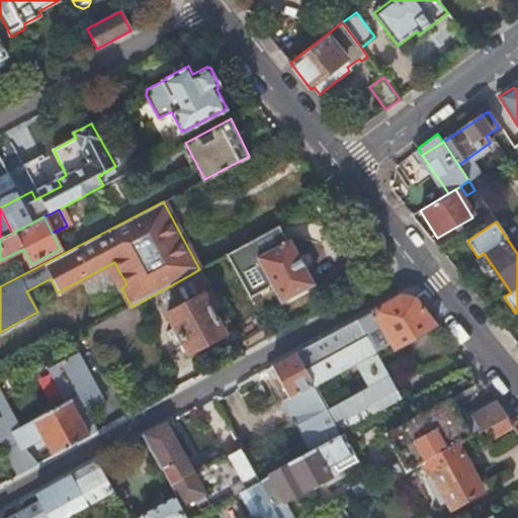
[(280,226),(229,254),(251,296),(273,284),(282,303),(315,285),(290,240),(288,241),(280,226)]
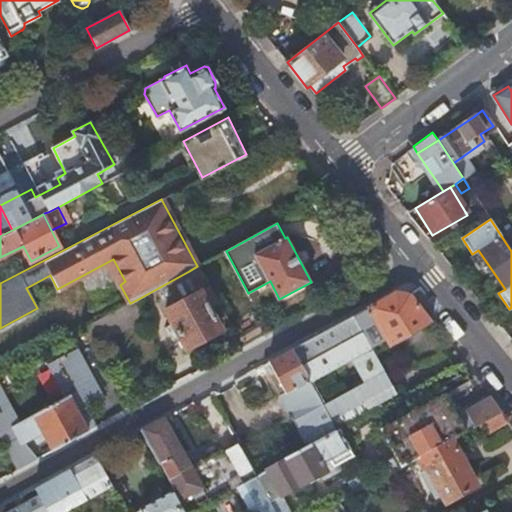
[(206,282),(197,266),(189,271),(198,287),(206,282)]
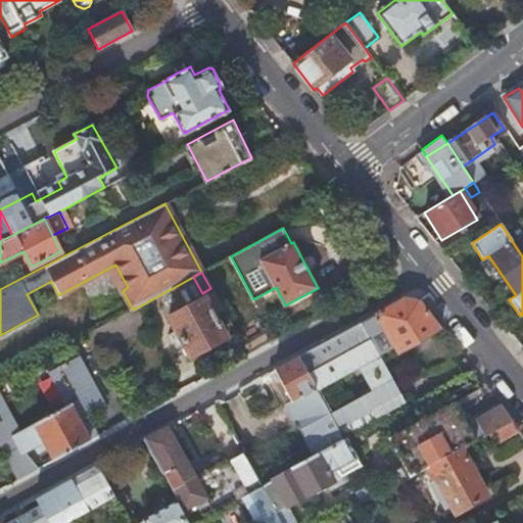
[(347,437),(407,405),(384,363),(442,329),(419,300),(406,297),(298,355),(344,439),(347,437)]
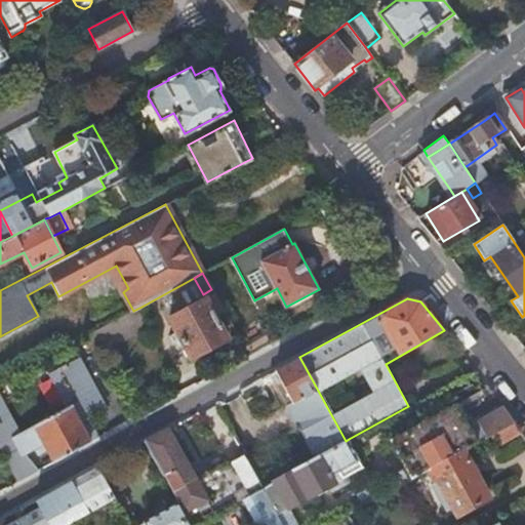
[(228,339),(205,299),(170,319),(193,358),(228,339)]
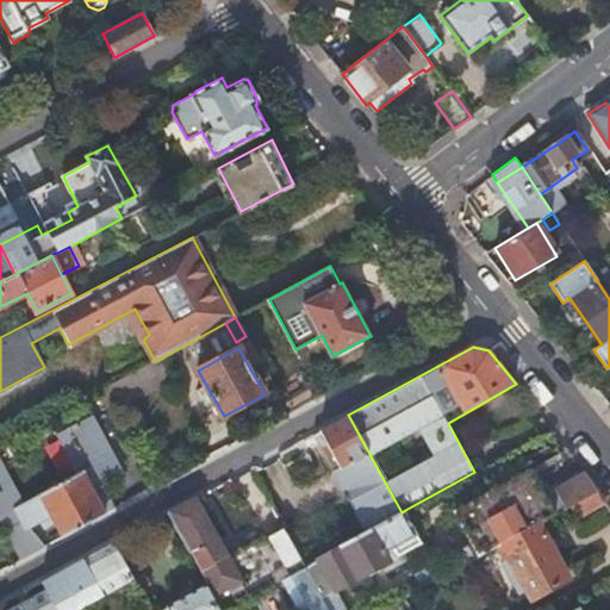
[(609,383),(597,392),(609,408),(609,383)]
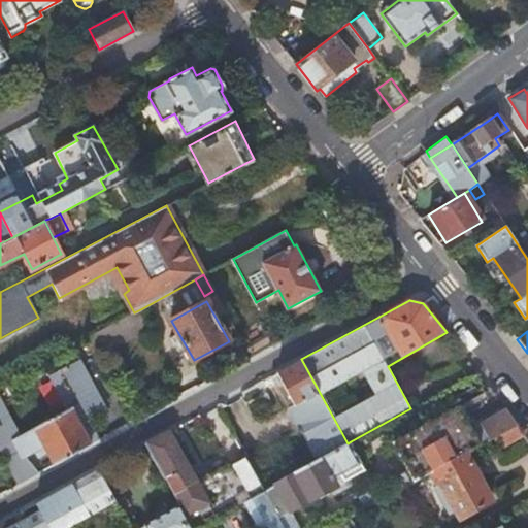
[(348,443),(301,359),(272,375),(271,376),(317,460),(348,443)]
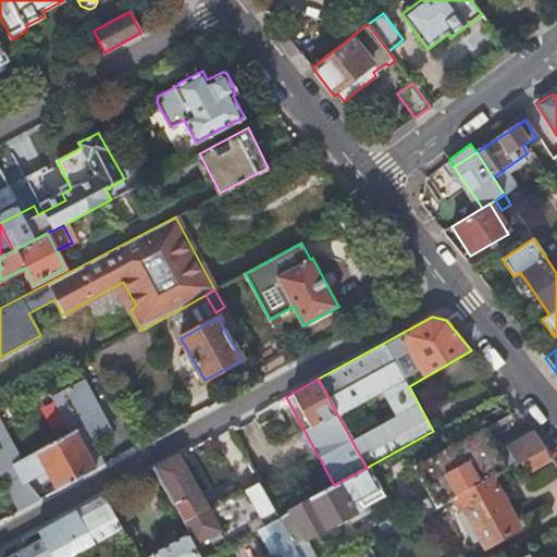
[(0,434),(0,475),(20,511),(42,499),(27,483),(48,471),(58,491),(108,463),(94,436),(111,428),(83,381),(52,397),(72,433),(15,463),(0,434)]
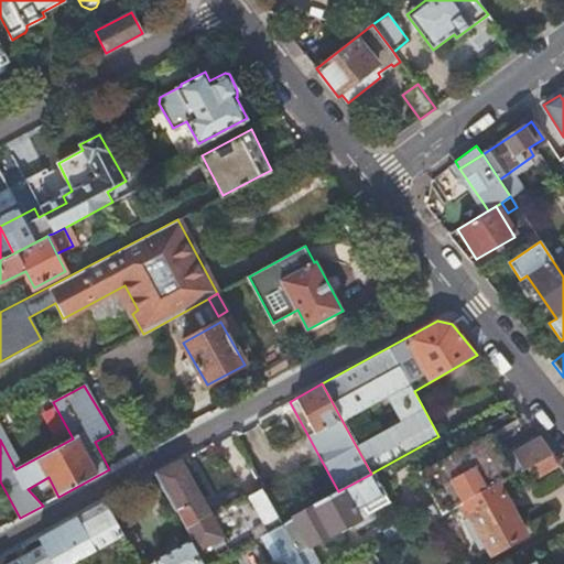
[(228,434),(213,443),(228,469),(243,461),(228,434)]
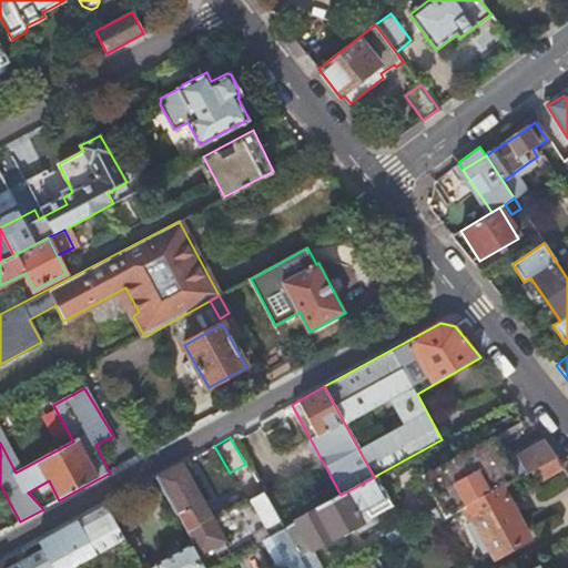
[(499,488),(538,466),(557,457),(544,439),(511,458),(517,468),(513,472),(507,460),(494,438),(424,476),(446,517),(462,508),(499,488)]
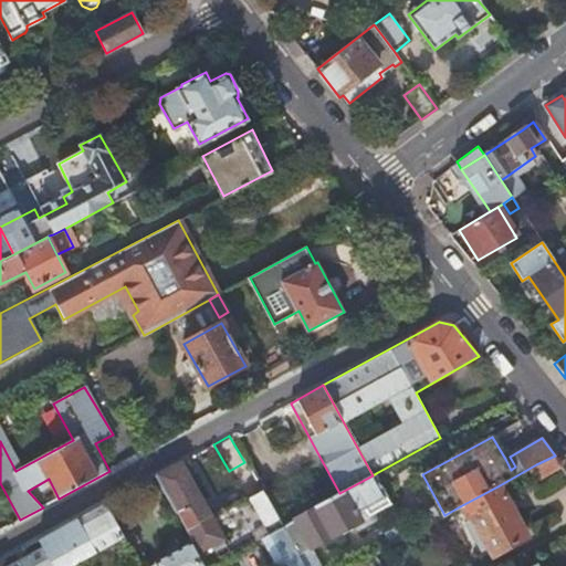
[(556,477),(565,471),(555,456),(536,464),(541,472),(556,477)]
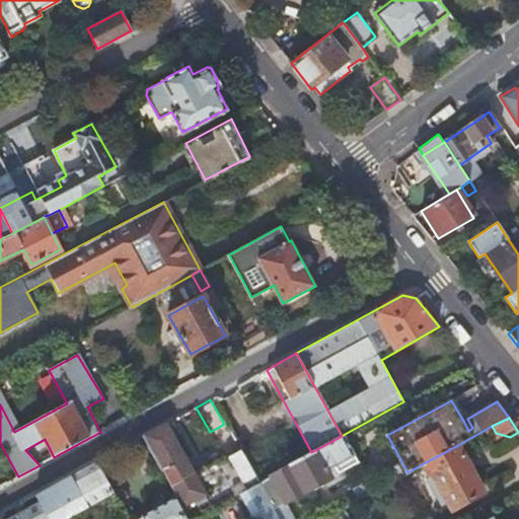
[(472,428),(467,419),(463,421),(468,431),(472,428)]
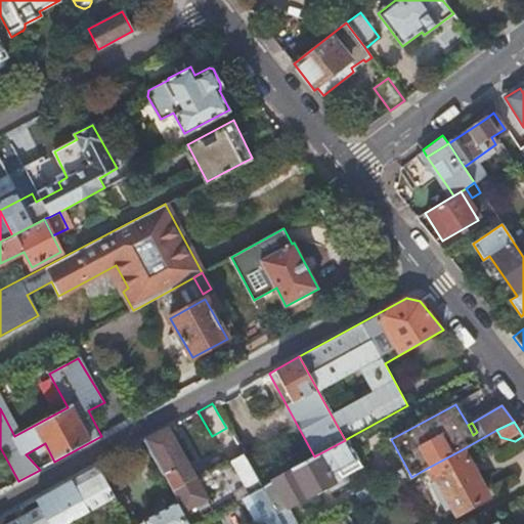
[(174,425),(145,440),(179,500),(191,523),(263,484),(246,452),(198,479),(176,439),(180,436),(174,425)]
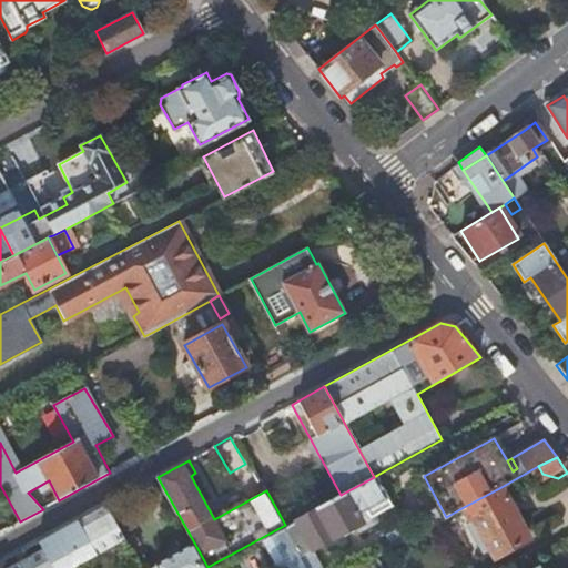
[(377,475),(374,477),(341,495),(301,517),(296,519),(312,548),(313,549),(363,523),(358,515),(366,510),(371,518),(393,505),(377,475)]
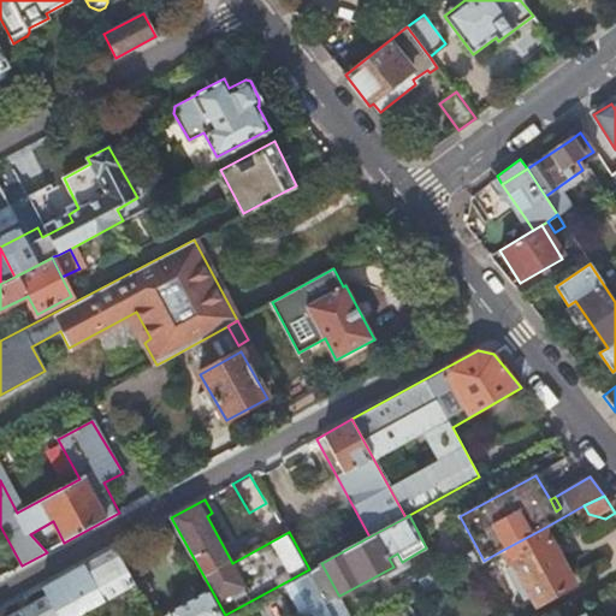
[(549,543),(542,529),(501,551),(513,574),(505,578),(516,597),(531,590),(539,605),(574,586),(551,543),(549,543)]
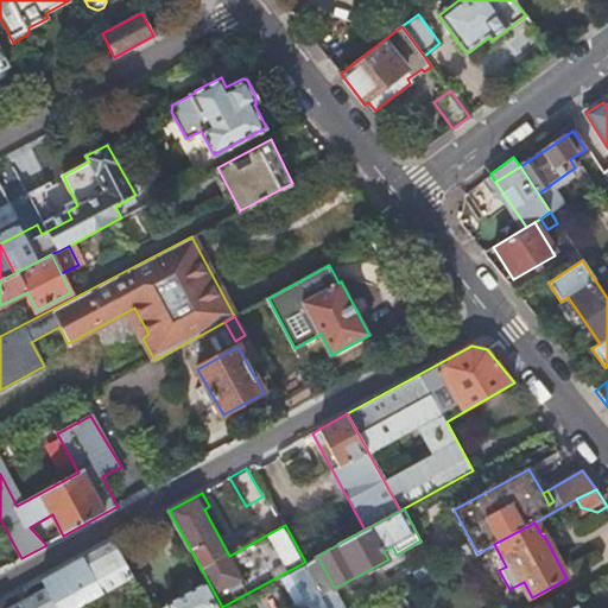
[(58,607),(82,607),(81,606),(90,601),(94,606),(111,596),(108,591),(133,577),(128,569),(113,542),(44,580),(48,587),(55,600),(58,607)]
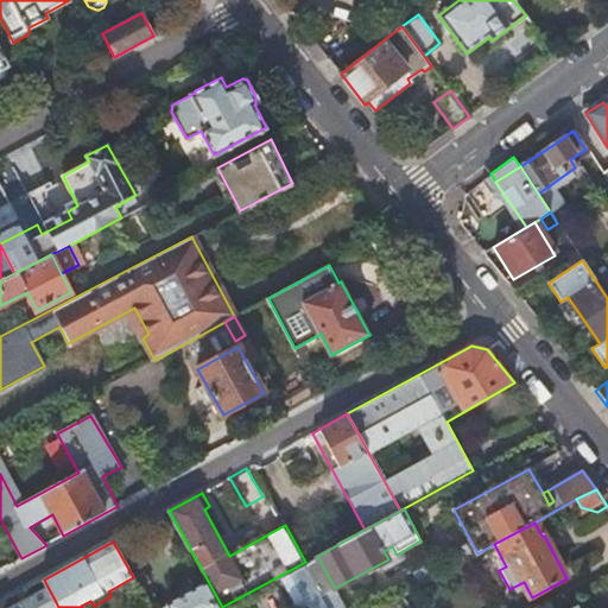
[(384,551),(388,559),(397,555),(392,546),(384,551)]
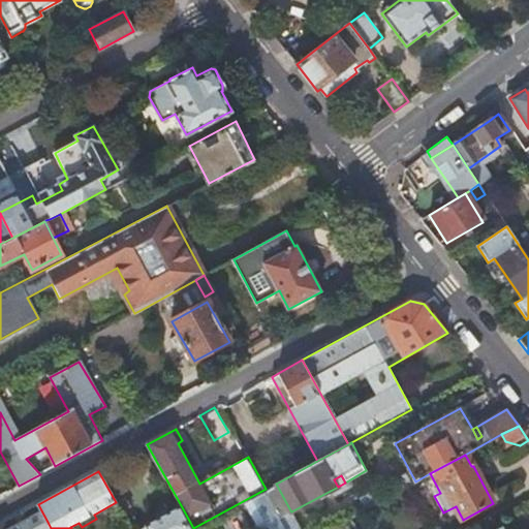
[(290,510),(276,484),(268,488),(267,494),(276,511),(283,515),(290,510)]
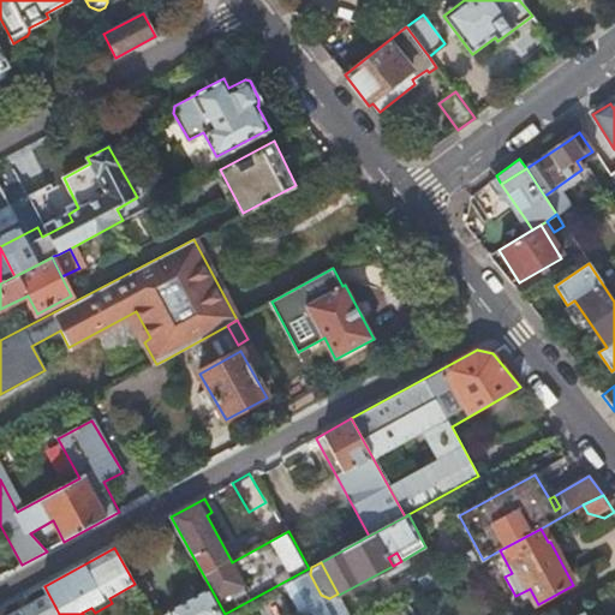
[(130,575),(135,584),(142,580),(137,572),(130,575)]
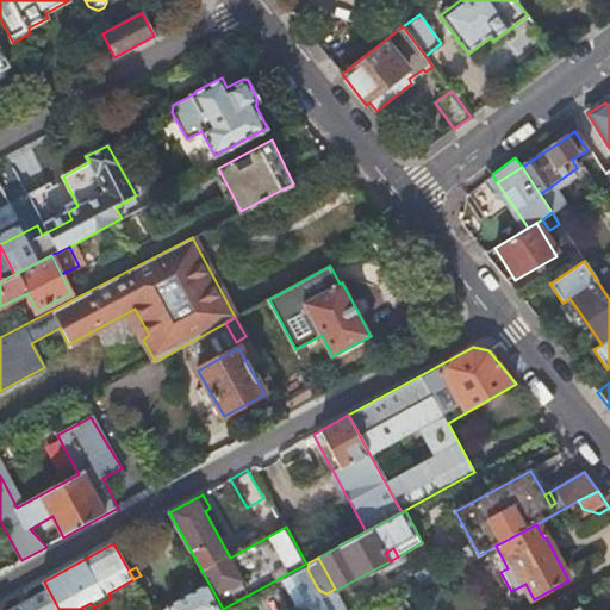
[(163,609),(221,609),(223,609),(209,583),(167,607),(168,608),(163,609)]
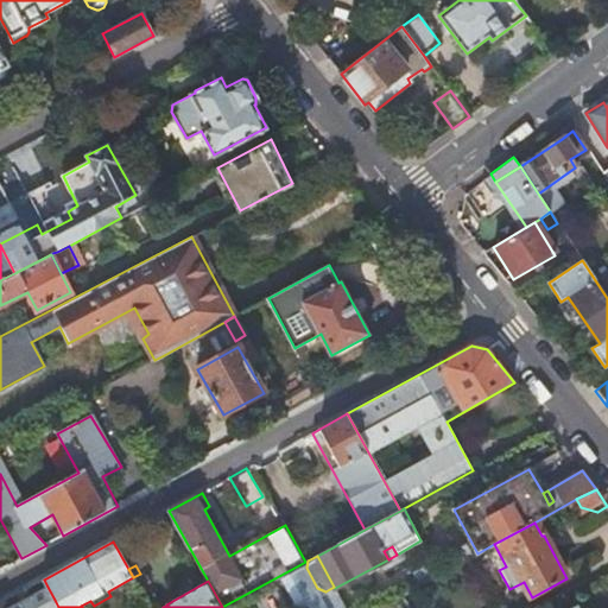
[(58,607),(55,600),(48,587),(26,597),(27,600),(19,605),(17,605),(12,605),(7,607),(58,607)]
